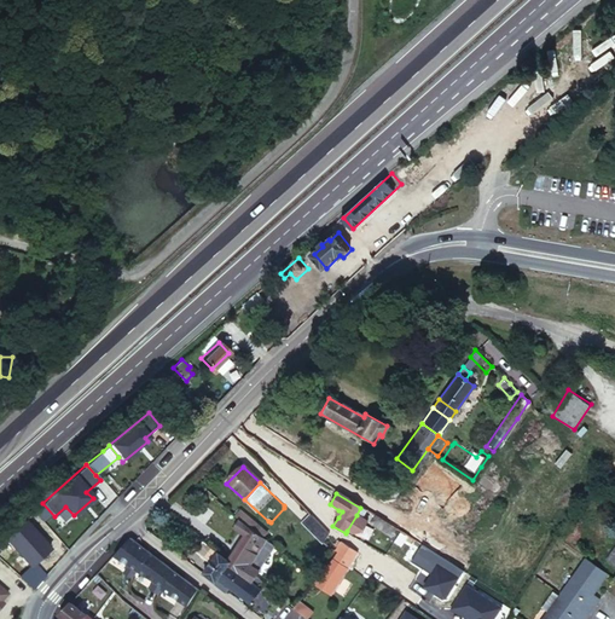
[(235,516),(238,519),(251,530),(259,536),(261,533),(264,530),(238,510),(235,516)]
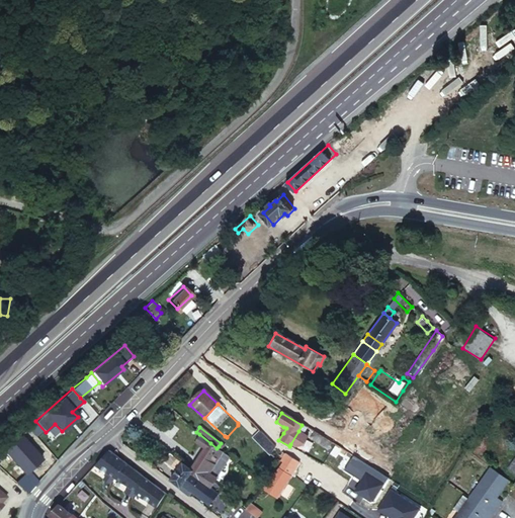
[(308,436),(298,431),(290,444),(295,446),(303,444),(308,436)]
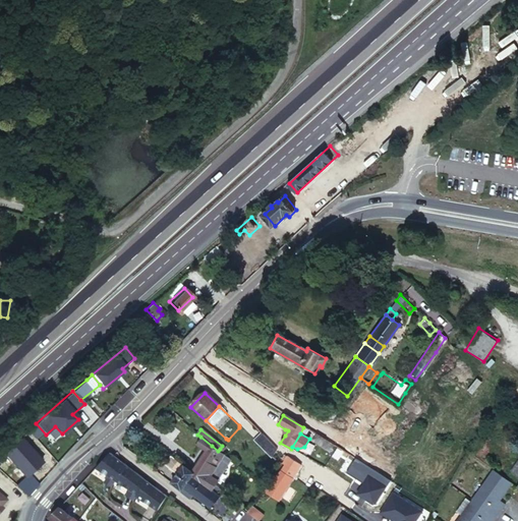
[(325,441),(315,435),(310,443),(320,448),(323,443),(325,441)]
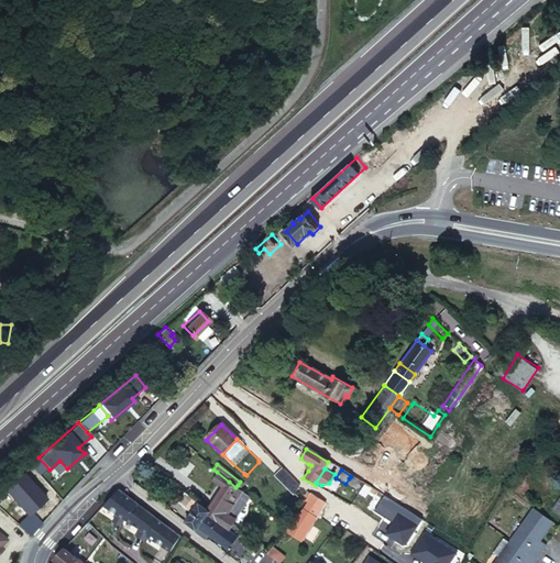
[(229,482),(217,472),(211,479),(223,489),(229,482)]
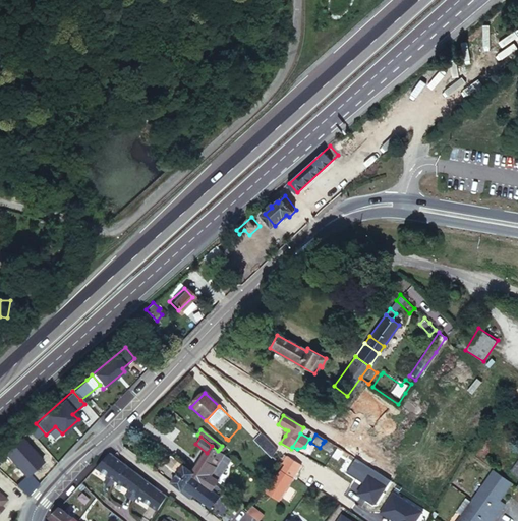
[(256,443),(271,457),(276,450),(264,437),(256,443)]
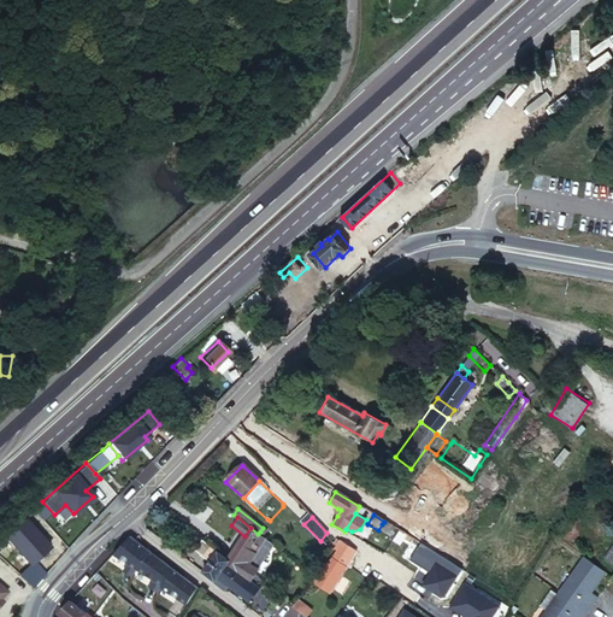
[(23,519),(3,538),(28,565),(47,548),(23,519)]
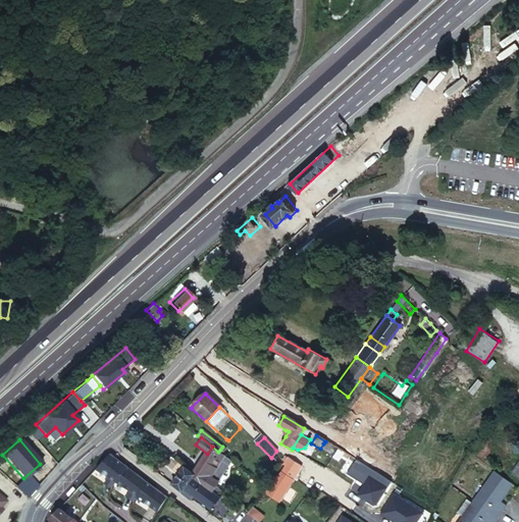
[(207,454),(192,473),(194,474),(192,477),(202,484),(204,486),(211,478),(216,481),(230,461),(231,460),(221,454),(218,452),(212,447),(207,454)]
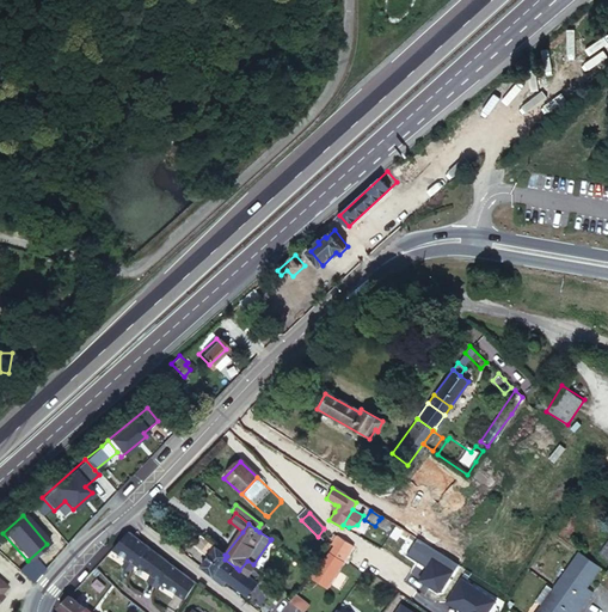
[(141,544),(127,533),(117,543),(131,555),(136,550),(141,544)]
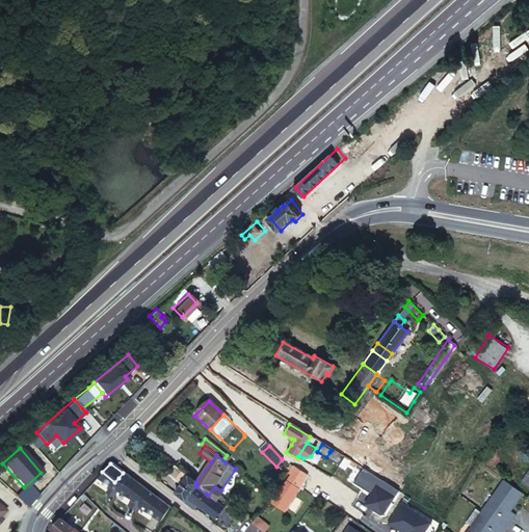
[(290,476),(305,485),(310,478),(293,468),(288,474),(290,476)]
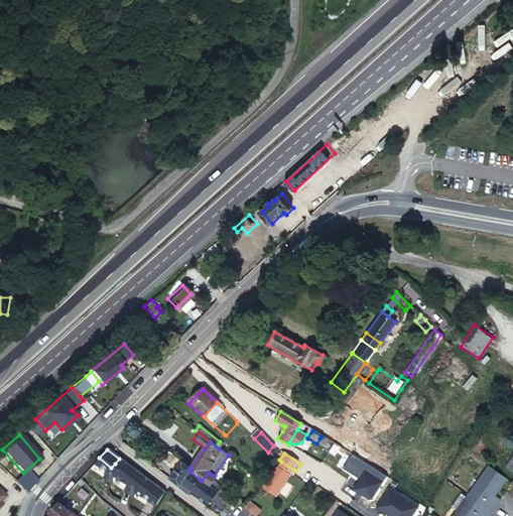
[(512,475),(512,477),(509,484),(512,486),(512,455),(504,469),(512,475)]
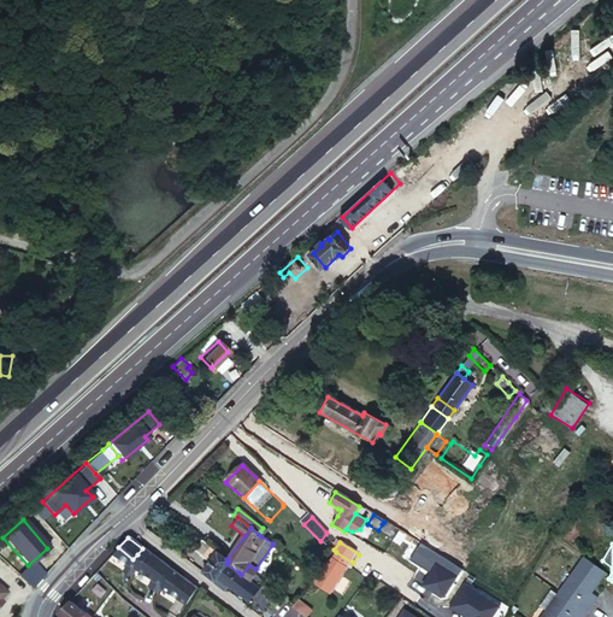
[(152,556),(146,551),(142,558),(147,560),(152,556)]
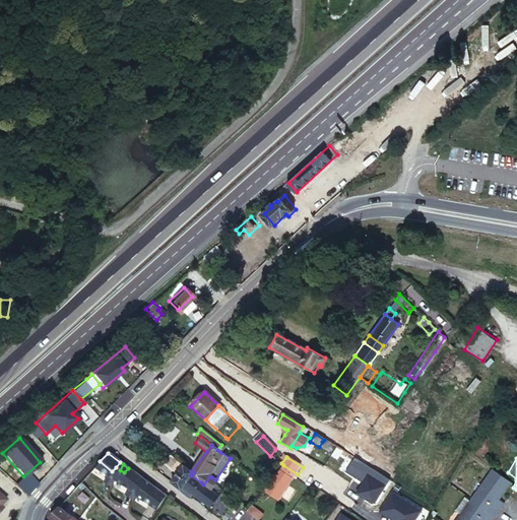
[(182,488),(192,496),(201,482),(191,475),(193,472),(191,471),(183,465),(170,482),(180,491),(182,488)]
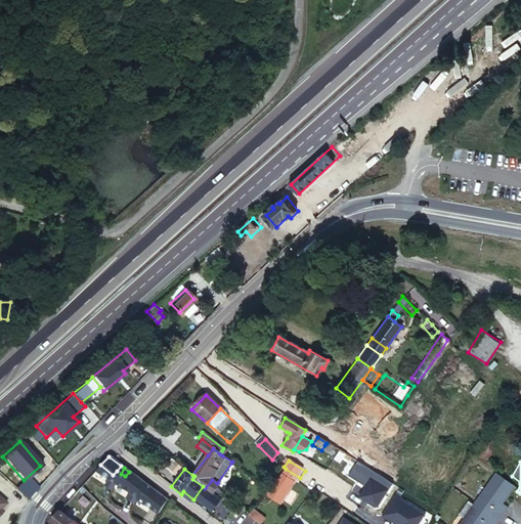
[(300,478),(286,469),(267,495),(280,506),(300,479),(300,478)]
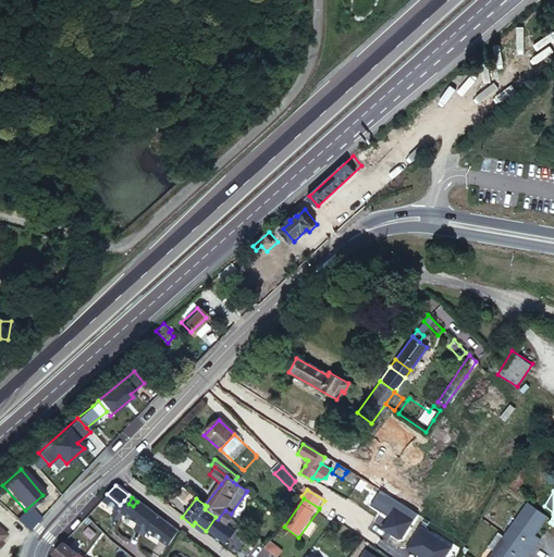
[(529,536),(543,518),(525,505),(507,529),(519,537),(514,545),(527,554),(537,541),(529,536)]
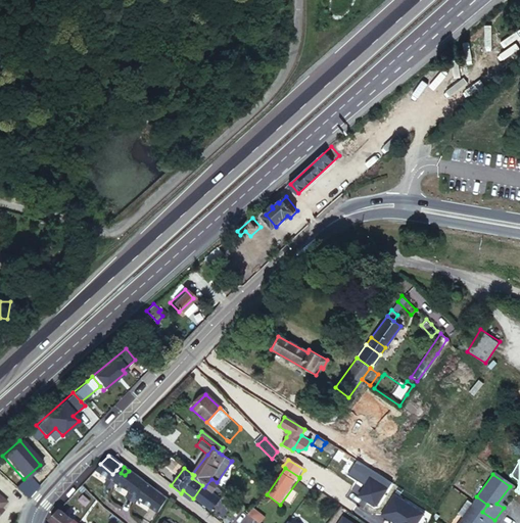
[(145,483),(139,478),(137,482),(143,486),(145,483)]
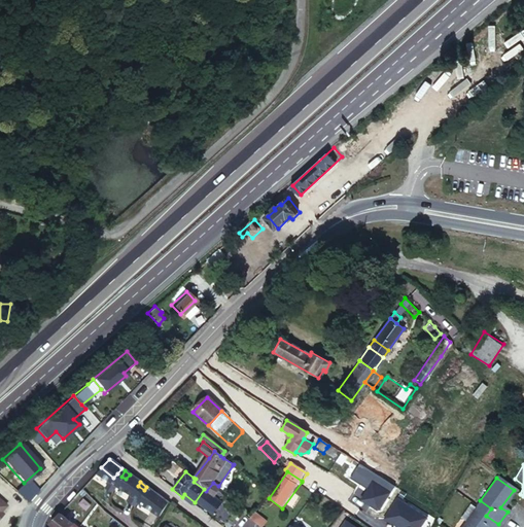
[(150,495),(153,492),(152,491),(146,487),(144,490),(150,495)]
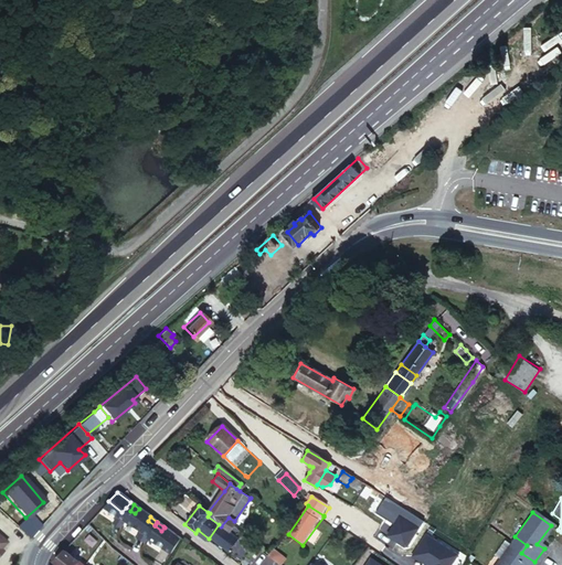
[(221,526),(219,524),(209,539),(229,553),(235,544),(239,540),(232,534),(221,526)]
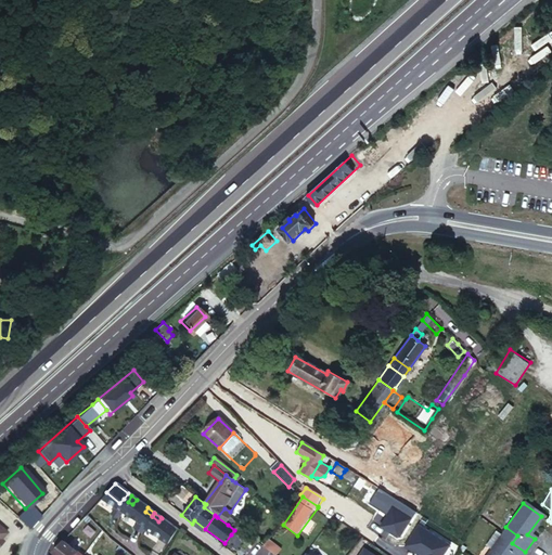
[(172,526),(162,518),(158,521),(154,528),(165,536),(172,526)]
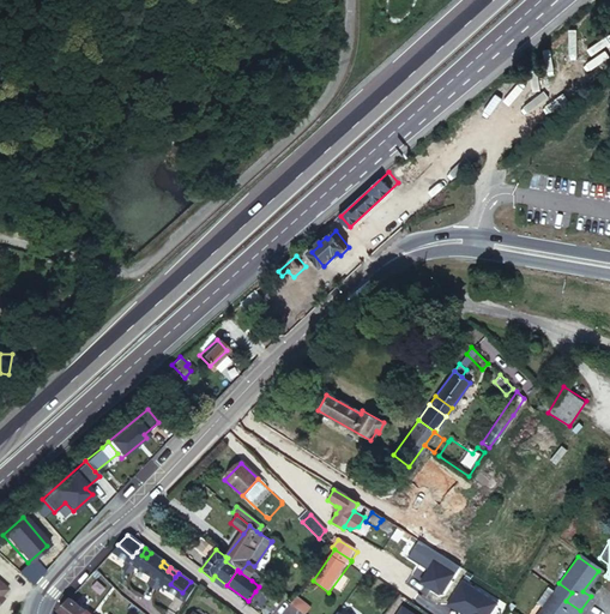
[(255,573),(252,581),(259,587),(261,583),(264,579),(255,573)]
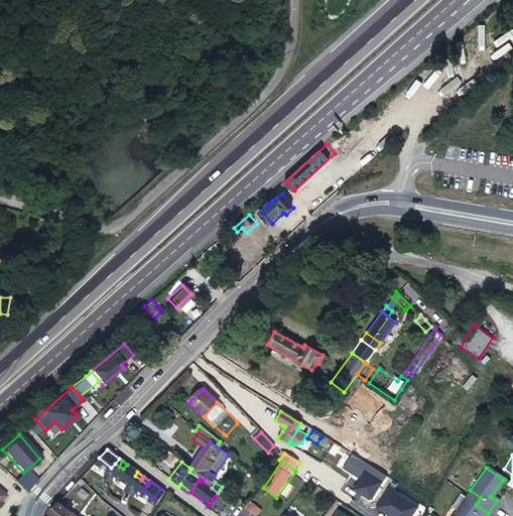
[(153,498),(158,502),(164,493),(160,489),(153,498)]
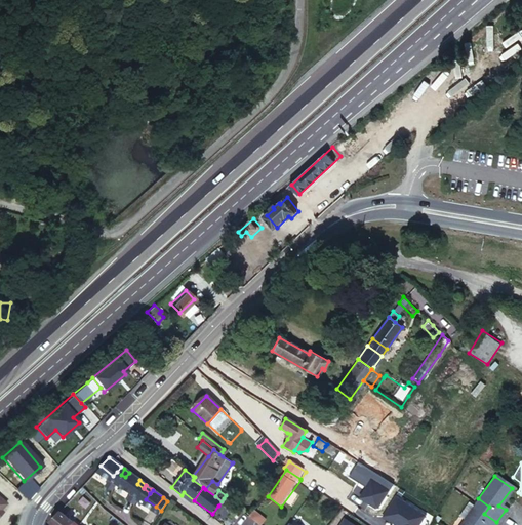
[(233,507),(224,498),(222,501),(218,506),(226,511),(228,509),(230,510),(233,507)]
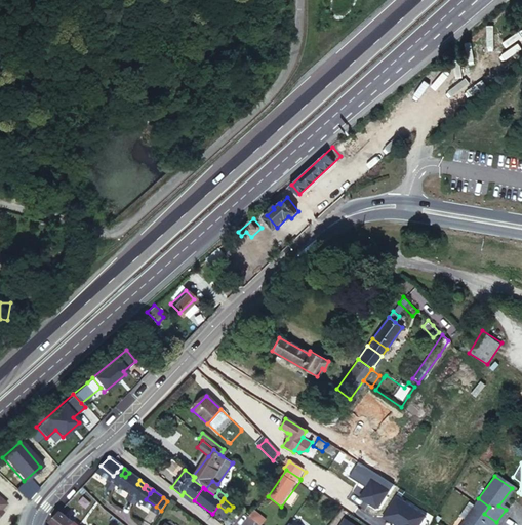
[(59,511),(48,523),(51,524),(68,524),(72,521),(59,511)]
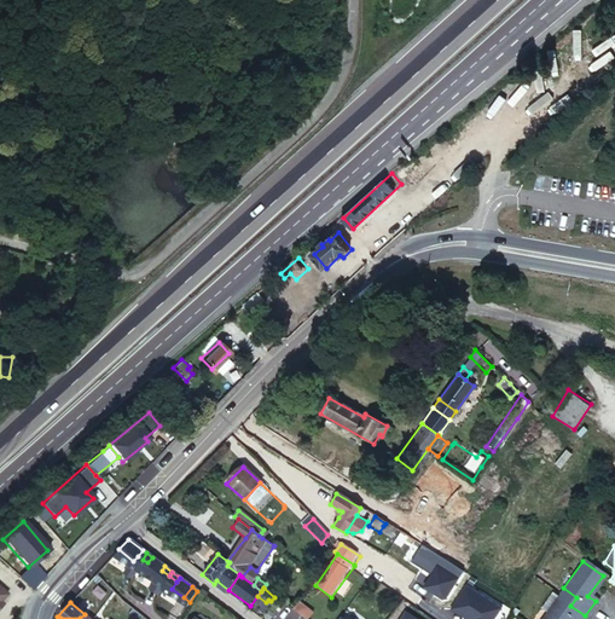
[(308,618),(312,614),(299,603),(293,611),(299,615),(303,618),(308,618)]
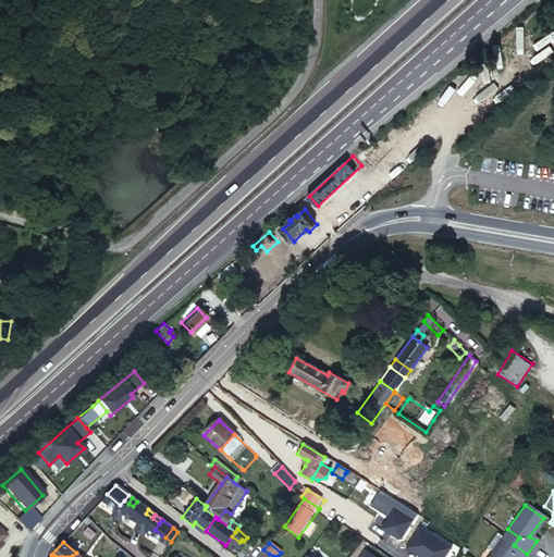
[(488,556),(525,556),(527,554),(514,545),(508,553),(496,545),(488,556)]
